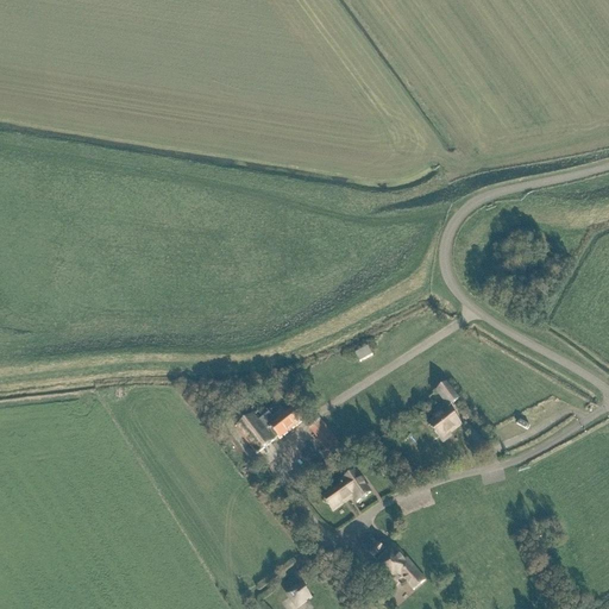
[(369,347),(356,355),(360,363),(374,356),(369,347)]
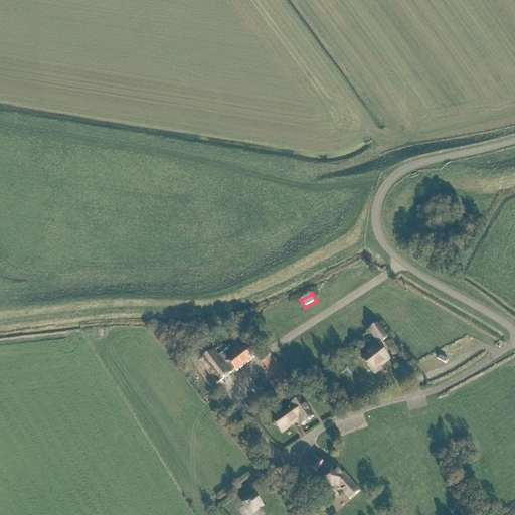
[(378,326),(370,332),(380,345),(387,339),(378,326)]
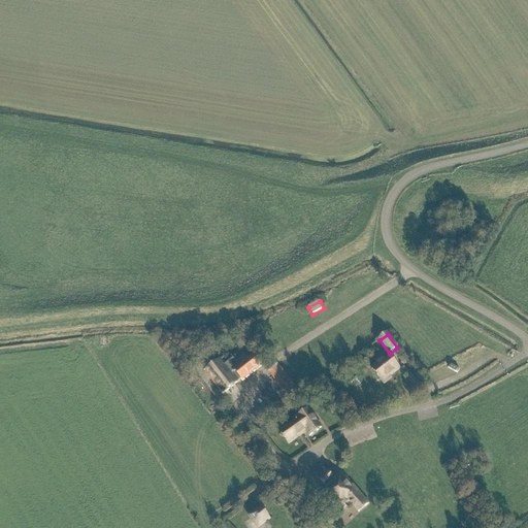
[(221,360),(205,372),(223,395),(241,381),(242,382),(262,366),(253,355),(234,369),(230,365),(227,368),(221,360)]
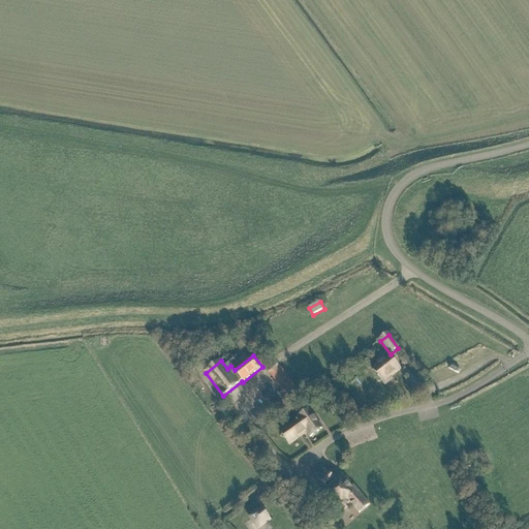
[(379,365),(373,370),(386,385),(393,380),(391,378),(400,370),(387,355),(378,364),(379,365)]
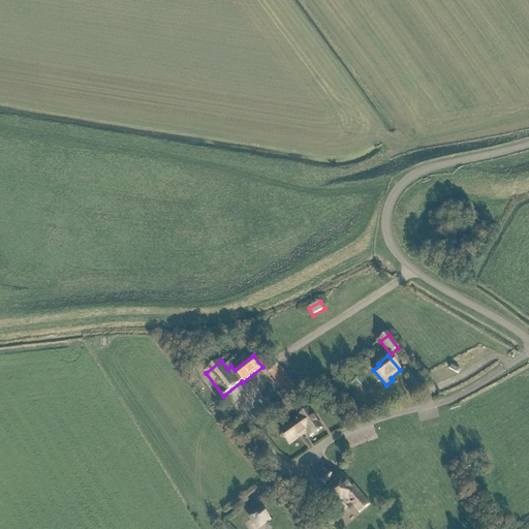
[(278,365),(270,371),(292,400),(301,394),(278,365)]
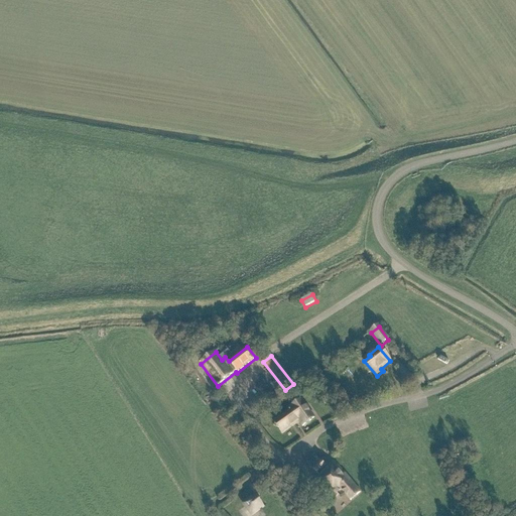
[(269,394),(249,410),(253,415),(273,399),(269,394)]
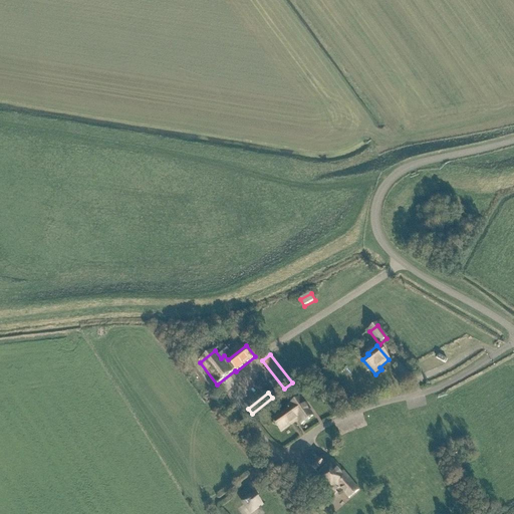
[(290,410),(299,422),(302,426),(313,418),(301,401),(290,409),(290,410)]
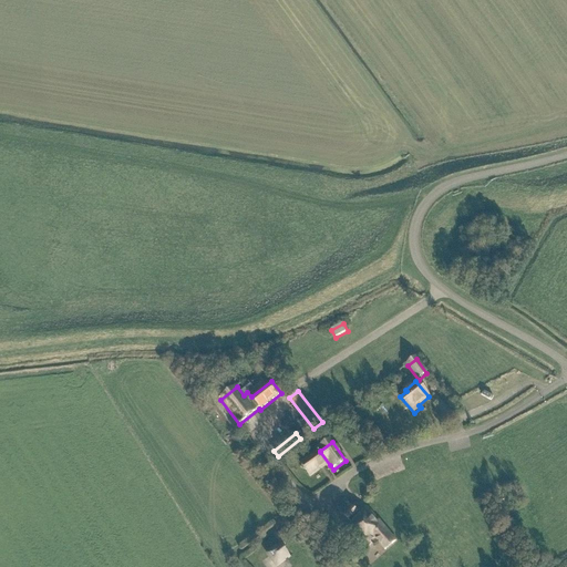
[(310,478),(330,465),(320,452),(301,465),(310,478)]
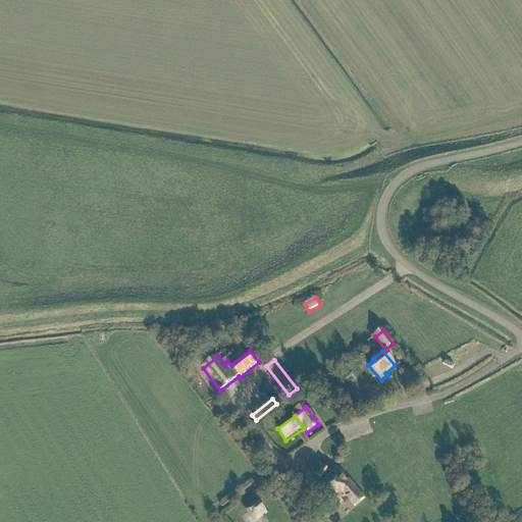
[(325,469),(317,476),(324,485),(319,489),(335,509),(348,498),(356,507),(365,499),(338,469),(331,475),(325,469)]
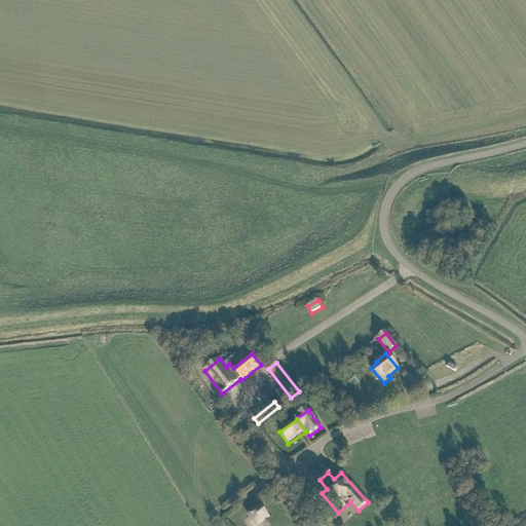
[(248,515),(256,525),(257,525),(269,518),(260,505),(248,515)]
